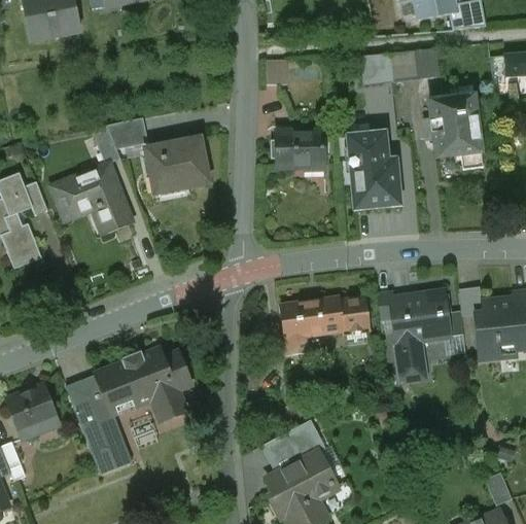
[(23,0),(31,40),(80,31),(74,0),(23,0)]
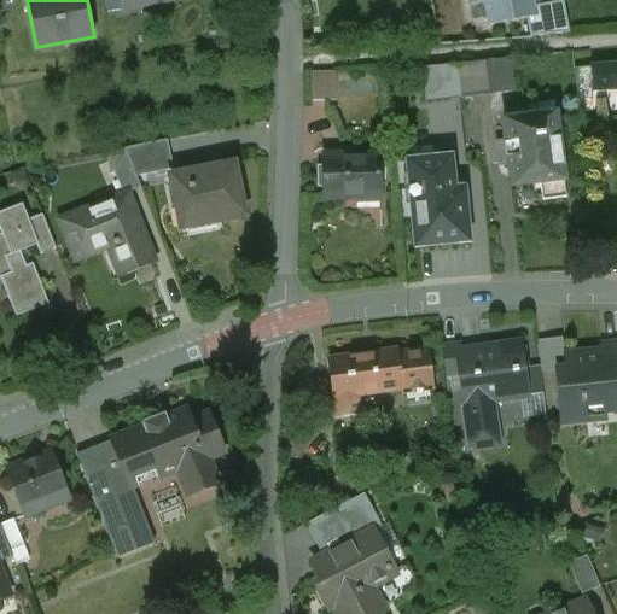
[(466,0),(467,4),(485,1),(489,23),(528,16),(537,13),(535,4),(535,0),(466,0)]
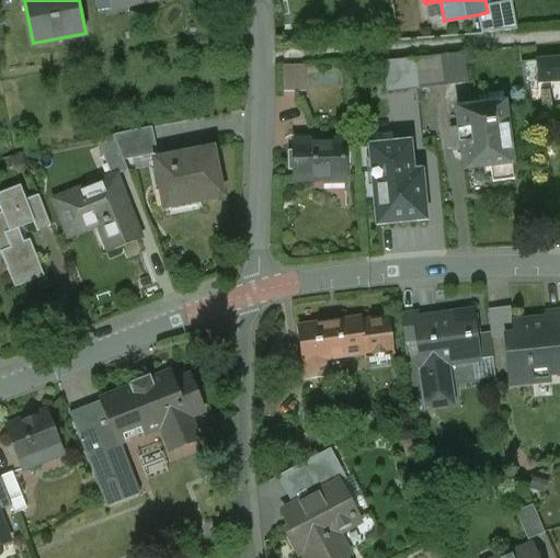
[(501,0),(486,3),(488,12),(479,14),(481,31),(517,27),(512,0),(501,0)]
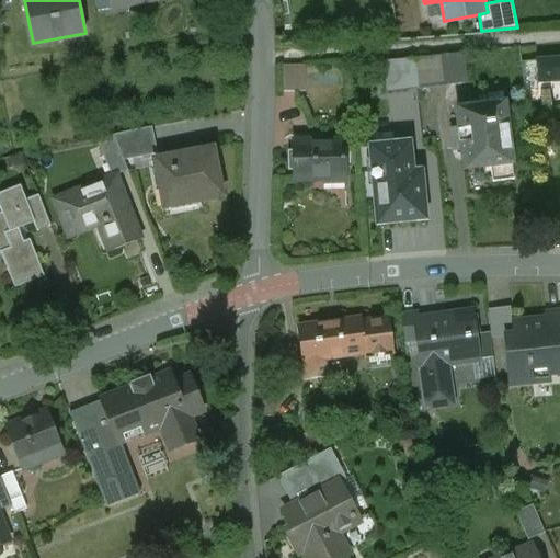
[(463,52),(413,57),(416,84),(466,78),(463,52)]
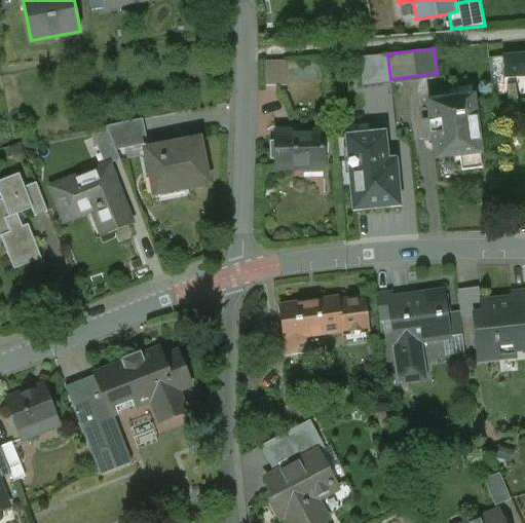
[(524,51),(502,53),(504,77),(524,75),(524,51)]
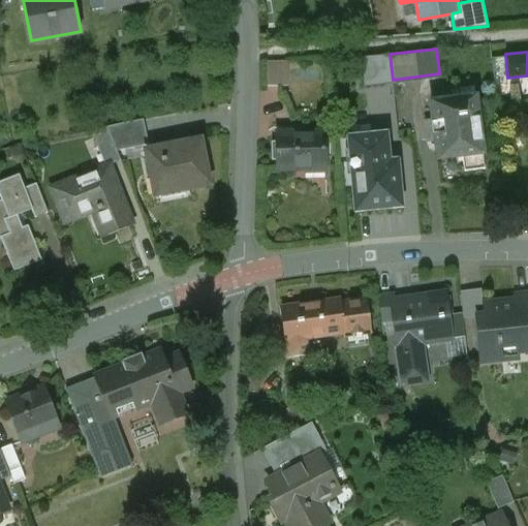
[(390,54),(361,56),(364,84),(393,80),(390,54)]
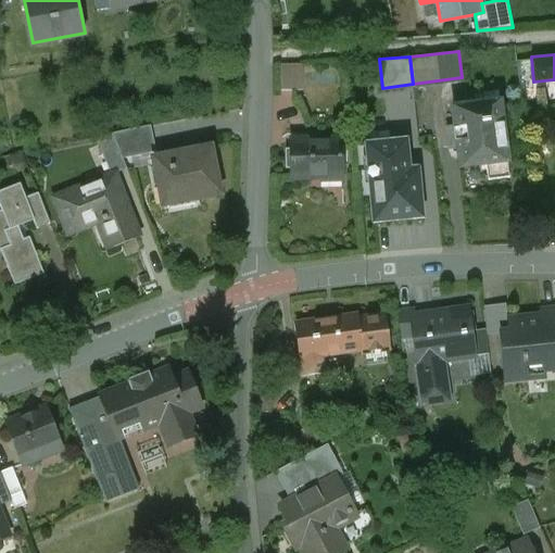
[(304,64),(282,64),(282,88),(304,88),(304,64)]
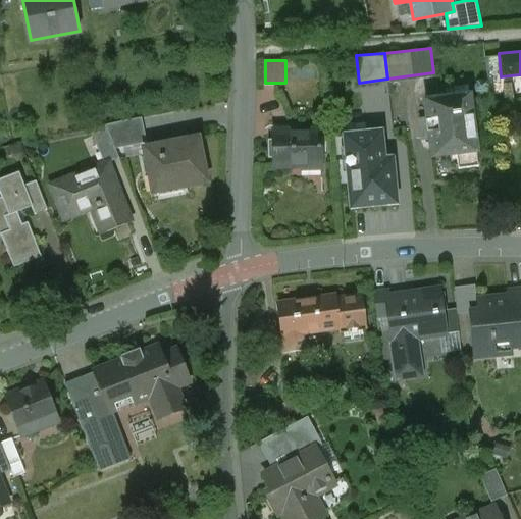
[(454,86),(455,96),(469,94),(468,85),(454,86)]
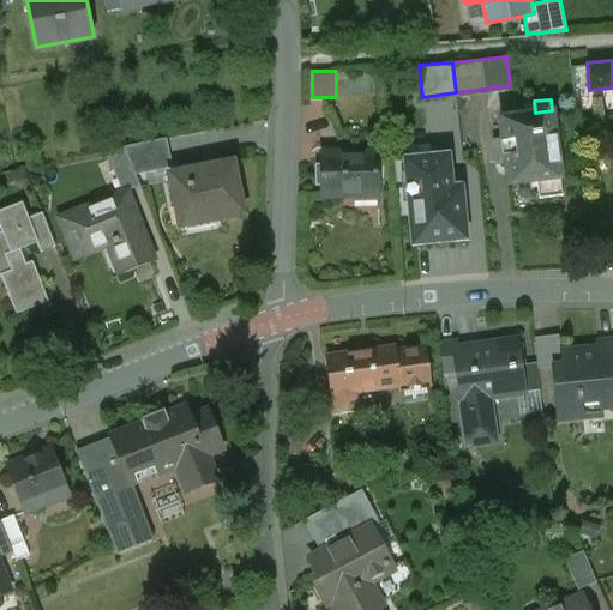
[(535,113),(500,116),(509,182),(538,179),(539,197),(563,194),(552,110),(535,113)]
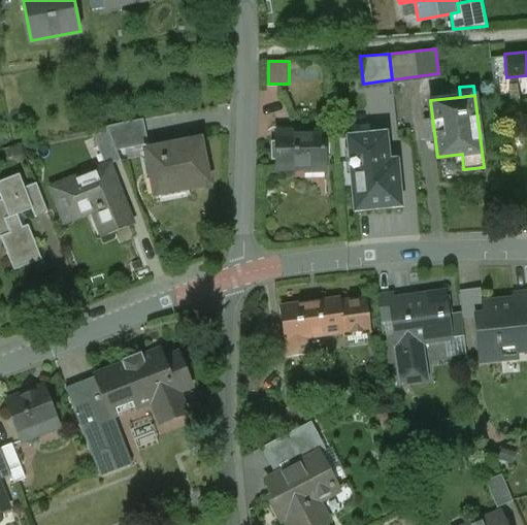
[(143,118),(107,125),(117,149),(149,142),(143,118)]
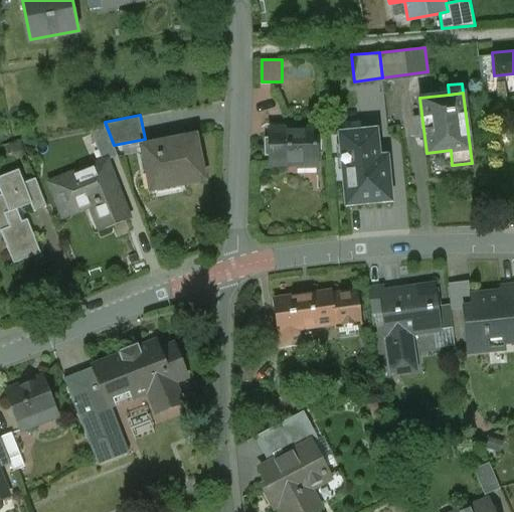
[(105,122),(90,125),(102,156),(116,151),(114,145),(105,122)]
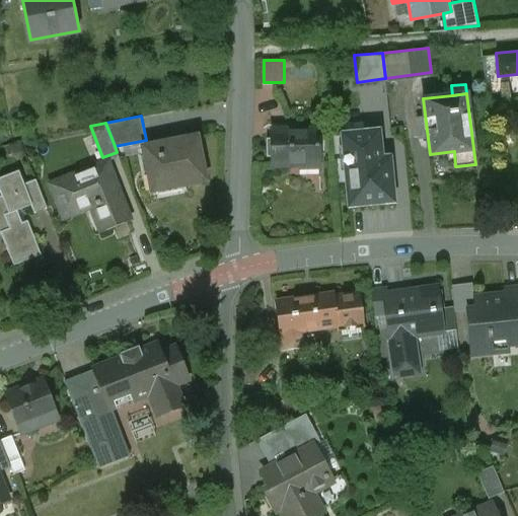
[(319,128),(272,128),(272,165),(299,164),(299,162),(319,162),(319,128)]
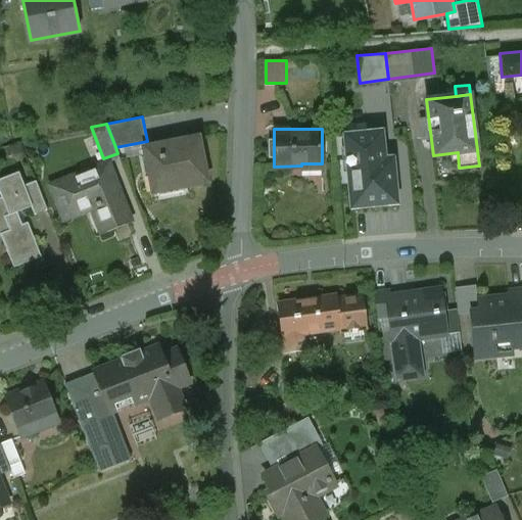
[(382,131),(345,135),(345,136),(350,136),(354,180),(349,181),(351,196),(352,206),(397,202),(393,157),(385,158),(382,131)]
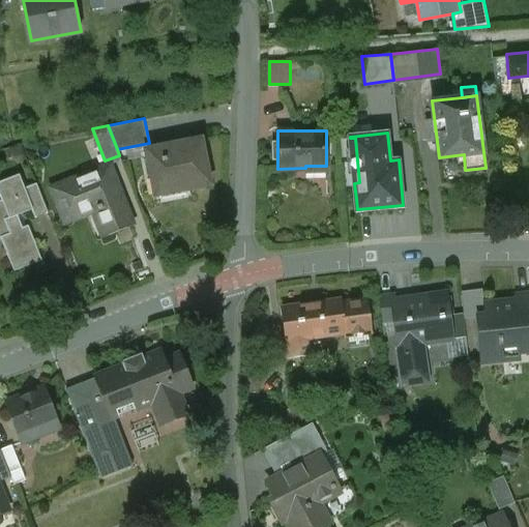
[(201,139),(148,149),(156,189),(187,182),(187,186),(210,182),(201,139)]
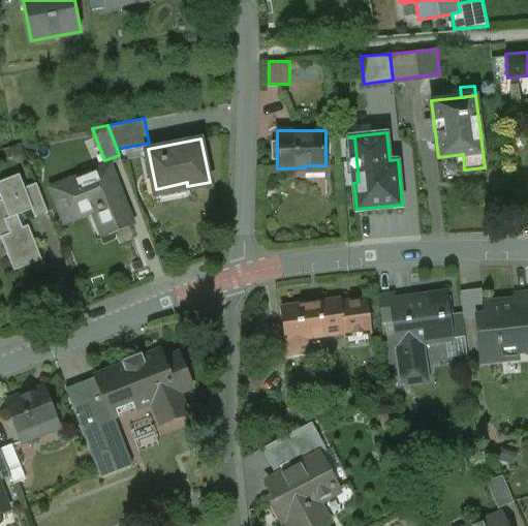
[(110,164),(52,186),(65,220),(94,209),(103,233),(132,221),(120,190),(121,190),(115,176),(114,176),(110,164)]
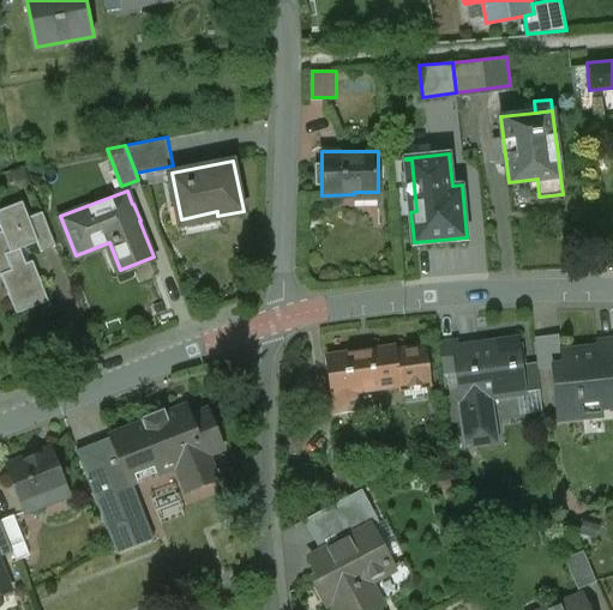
[(24,200),(0,209),(0,219),(4,230),(0,230),(0,273),(2,272),(18,312),(49,300),(34,259),(28,261),(22,247),(38,241),(40,240),(30,216),(24,200)]
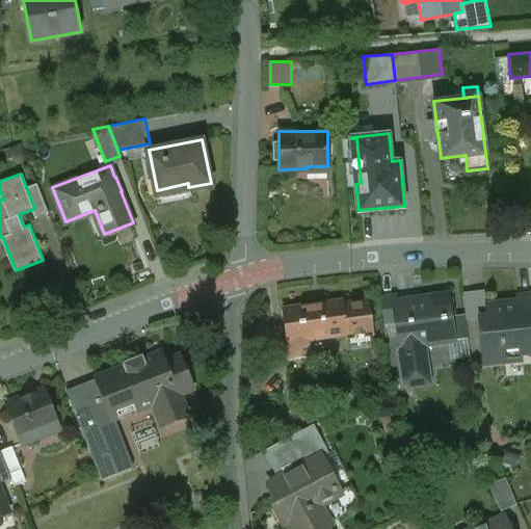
[(48,211),(36,183),(26,187),(34,208),(33,209),(36,216),(48,211)]
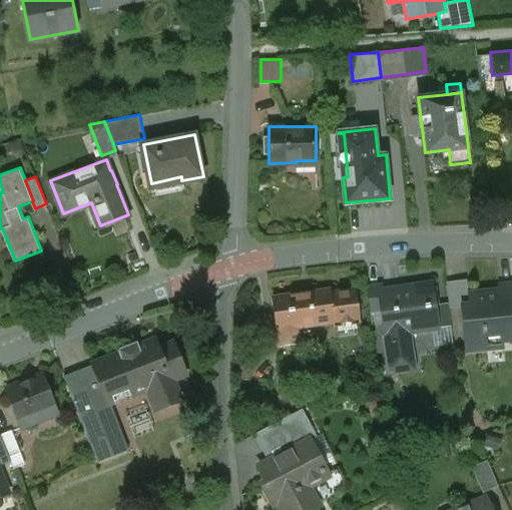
[(333,193),(345,192),(343,177),(332,178),(333,193)]
